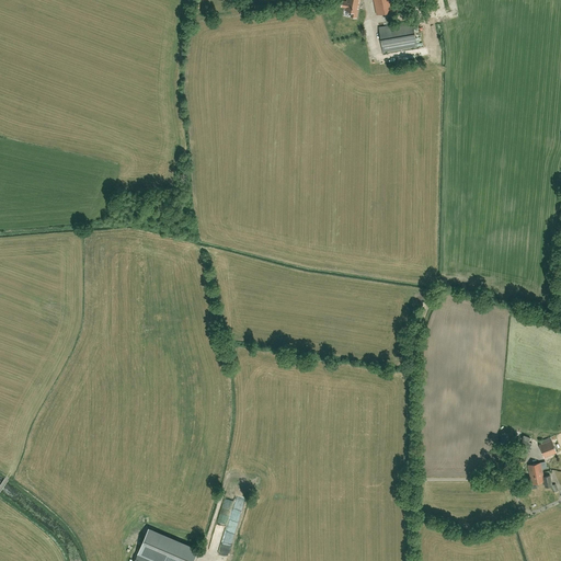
[(357,9),(359,0),(347,0),(347,2),(343,1),(342,7),(346,7),(345,10),(352,12),(351,16),(356,18),(358,9),(357,9)]
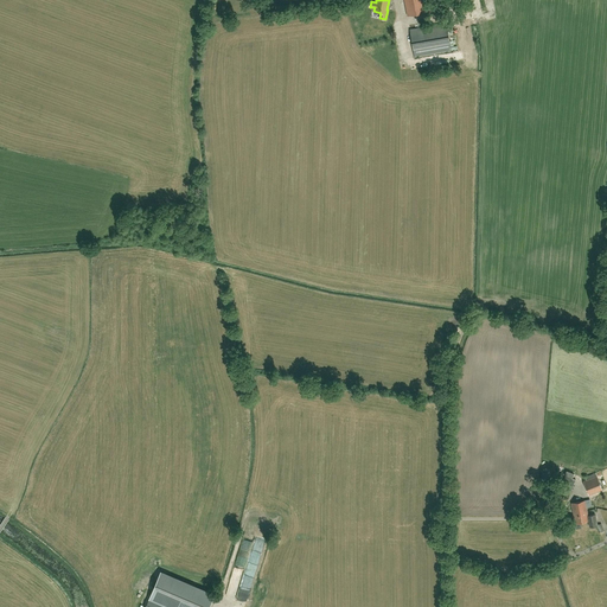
[(428,12),(426,0),(403,0),(407,16),(428,12)]
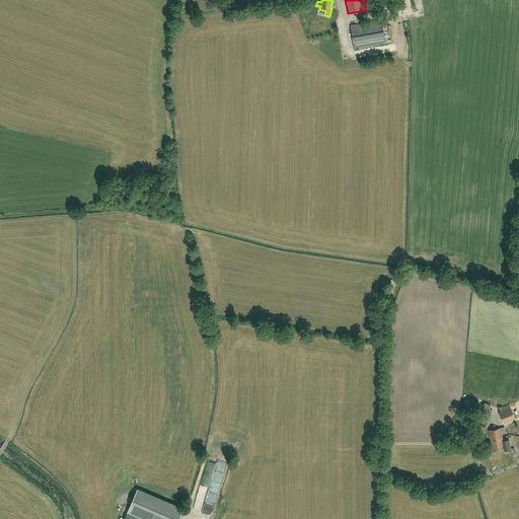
[(351,25),(355,49),(386,44),(381,20),(351,25)]
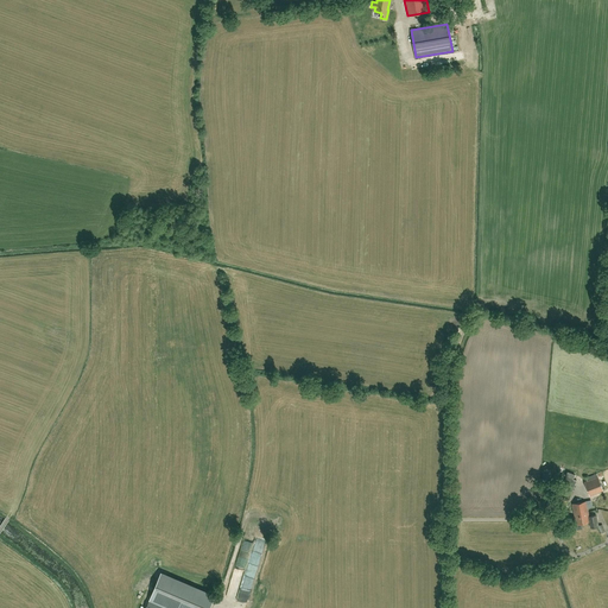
[(565,489),(572,493),(577,480),(574,479),(575,475),(568,472),(565,476),(569,477),(565,489)]
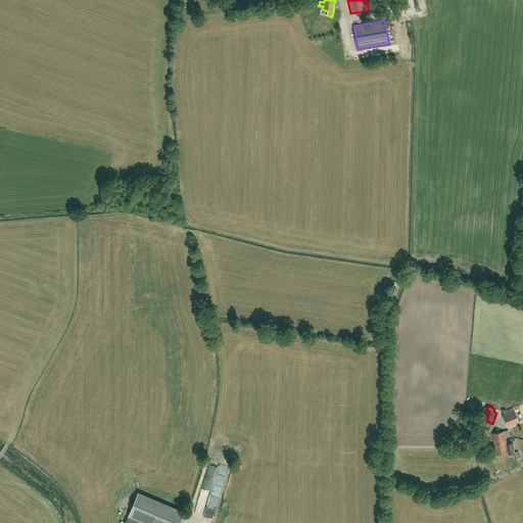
[(466,415),(473,415),(474,407),(466,407),(466,415)]
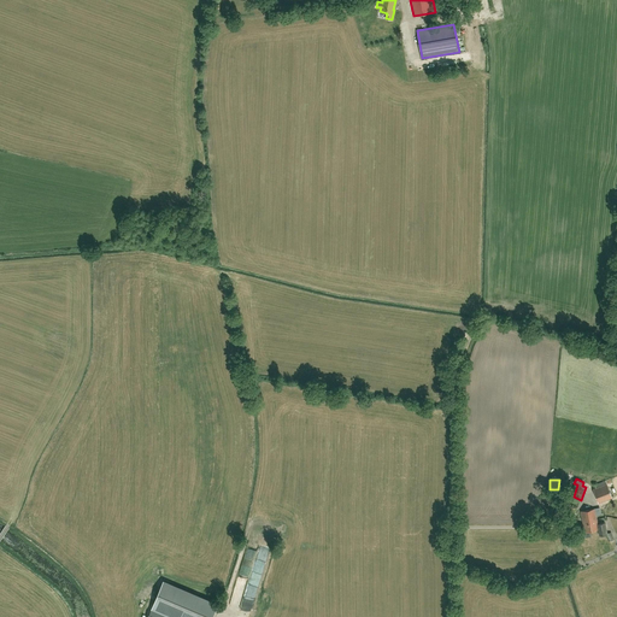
[(593,489),(599,503),(612,498),(606,483),(593,489)]
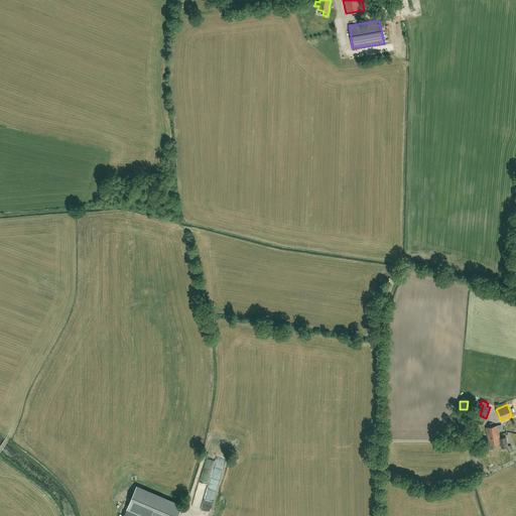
[(485,418),(473,413),(469,422),(481,427),(485,418)]
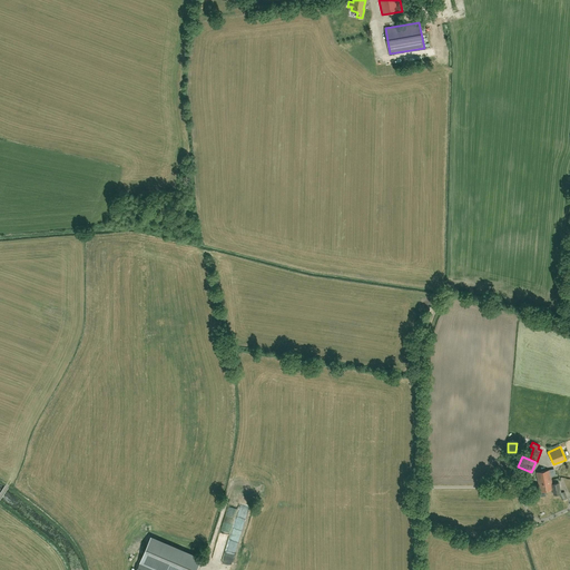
[(558,483),(552,484),(550,475),(554,474),(553,470),(550,470),(549,470),(537,472),(538,481),(540,491),(552,489),(553,495),(554,495),(560,494),(559,490),(560,489),(558,483)]
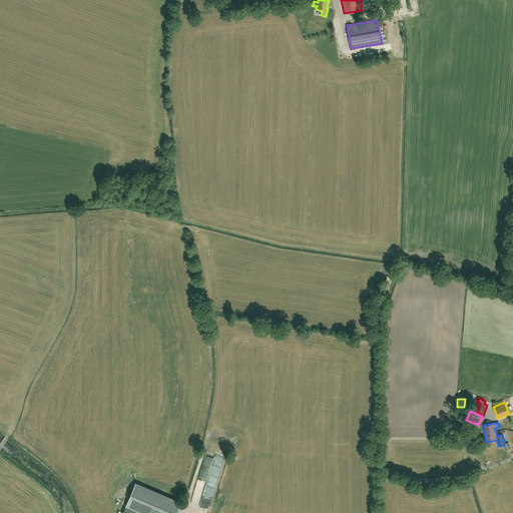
[(204,486),(212,457),(205,455),(197,484),(204,486)]
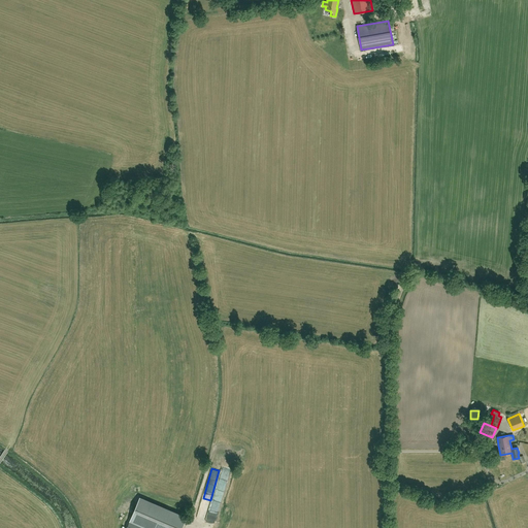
[(182,527),(187,517),(140,497),(132,517),(126,527),(182,527)]
